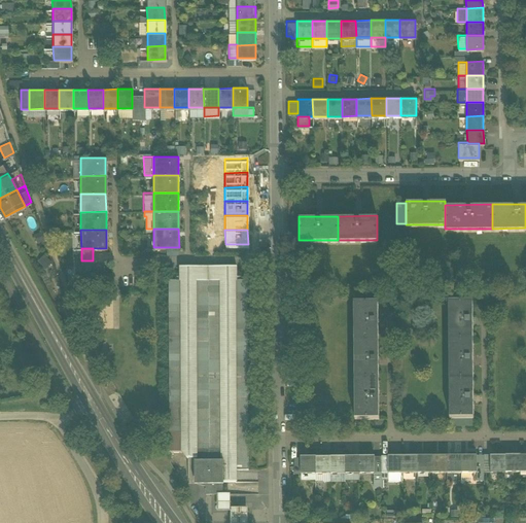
[(247,365),(247,278),(240,278),(240,274),(235,274),(235,264),(179,264),(179,274),(174,274),(174,278),(168,278),(169,449),(181,449),(186,455),(191,455),(196,455),(196,458),(222,458),(222,480),(235,479),(235,467),(248,466),(247,381),(250,381),(250,365),(247,365)]
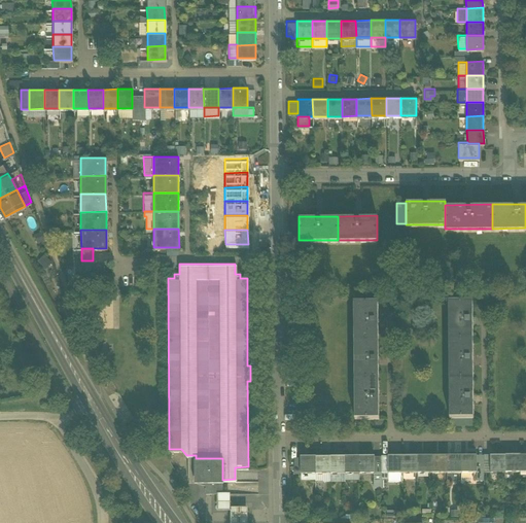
[(353,300),(353,339),(377,339),(377,300),(353,300)]
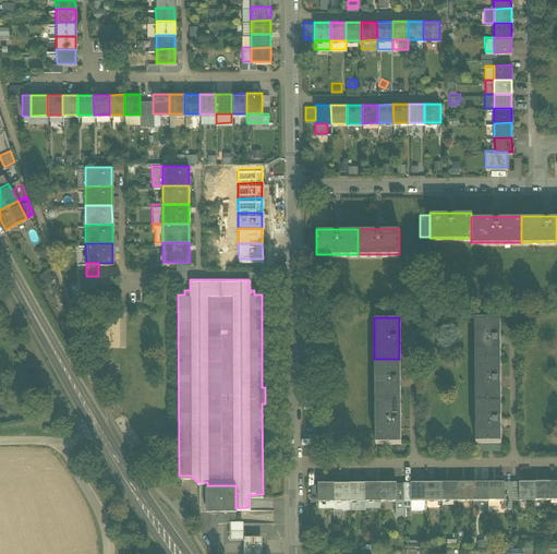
[(474,317),(474,359),(499,359),(499,317),(474,317)]
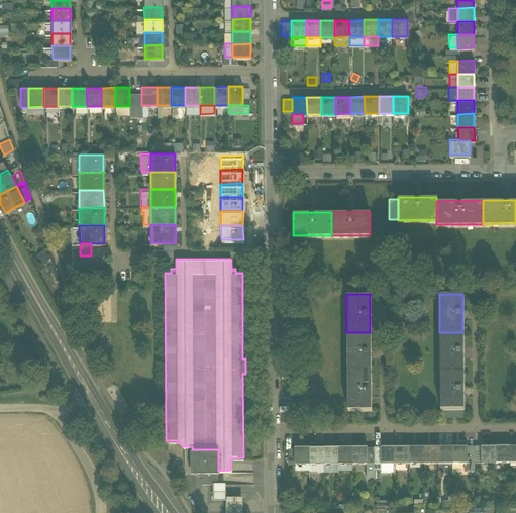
[(346,332),(346,371),(371,371),(370,332),(346,332)]
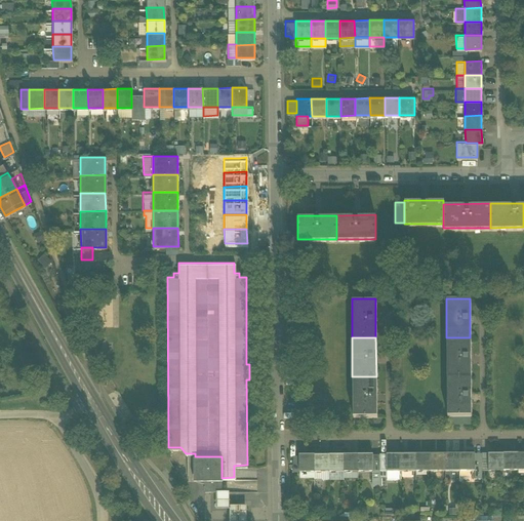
[(470,375),(470,337),(446,337),(446,375),(470,375)]
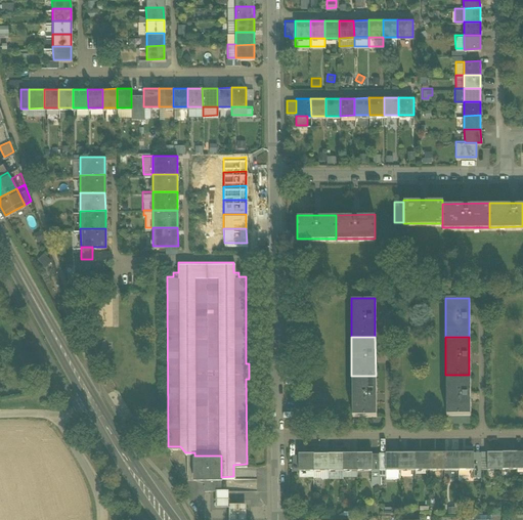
[(470,414),(469,375),(445,375),(446,414),(470,414)]
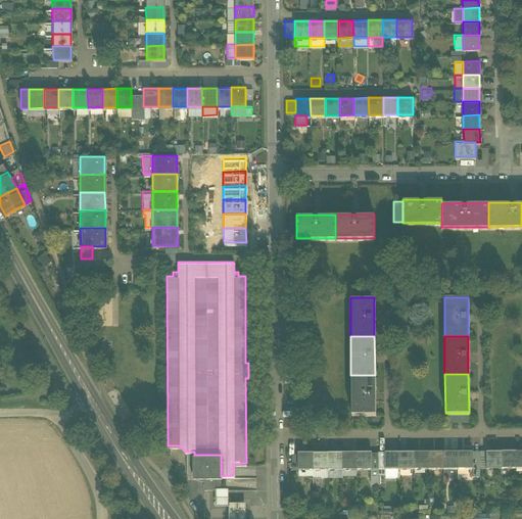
[(375,413),(375,375),(350,375),(351,414),(375,413)]
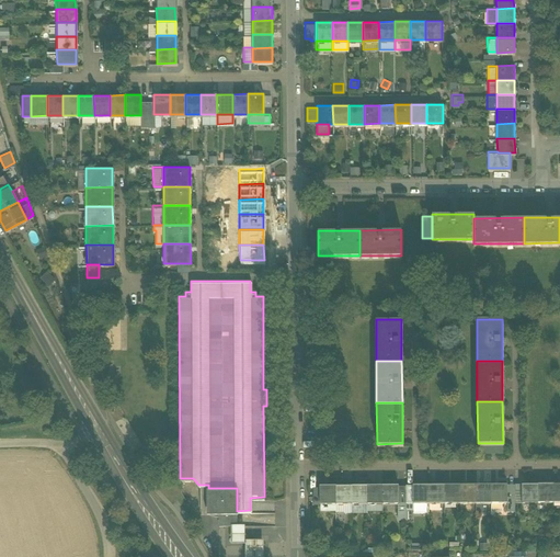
[(521,500),(537,500),(537,481),(521,481),(521,500)]
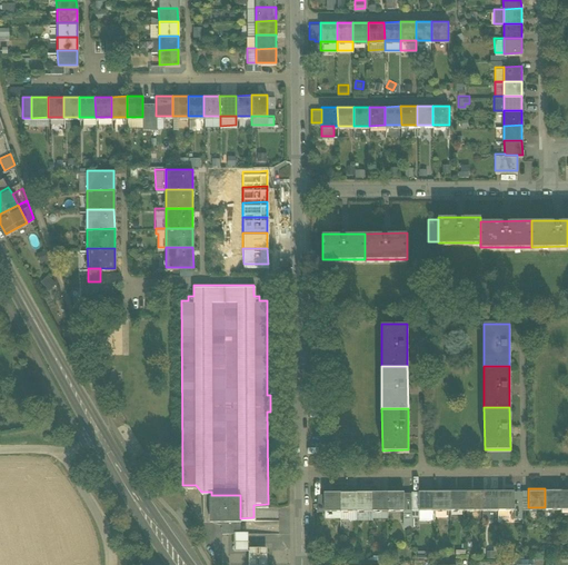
[(545,507),(560,507),(560,488),(545,488),(545,507)]
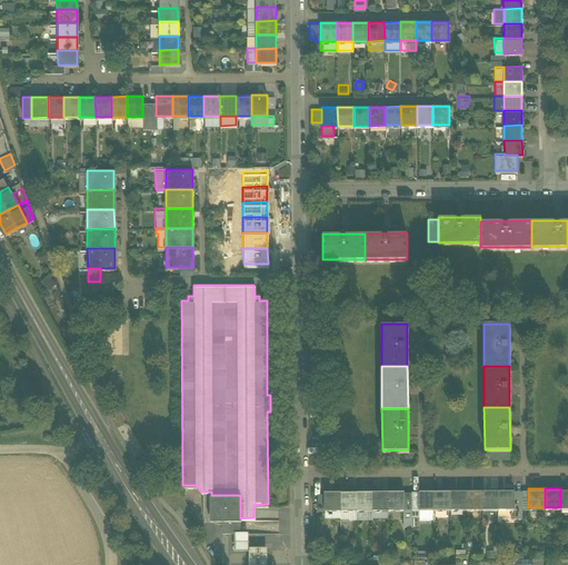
[(371,508),(387,508),(387,489),(371,491),(371,508)]
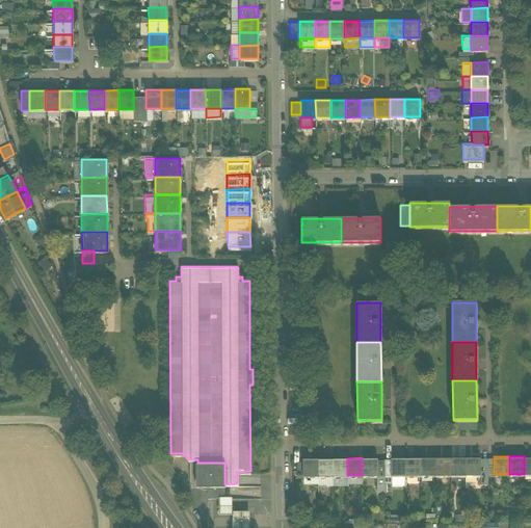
[(377,457),(362,457),(362,475),(377,475),(377,457)]
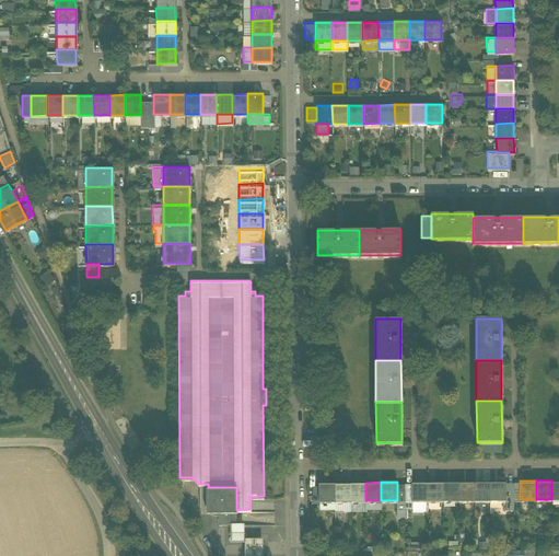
[(428,509),(428,500),(427,482),(411,482),(411,500),(411,507),(411,509),(428,509)]
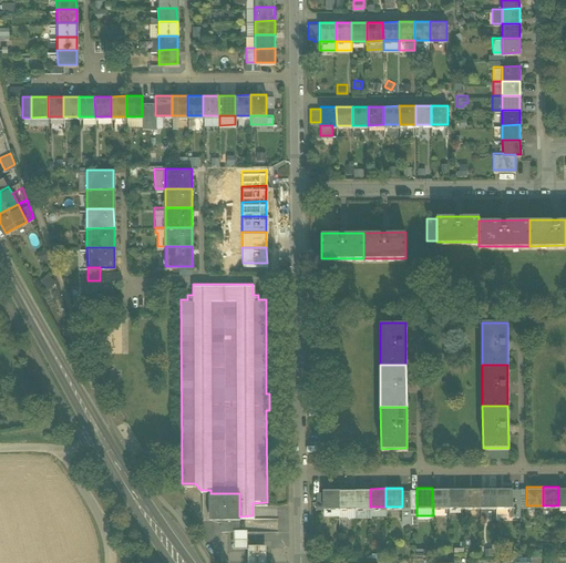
[(433,507),(449,507),(449,488),(432,488),(433,507)]
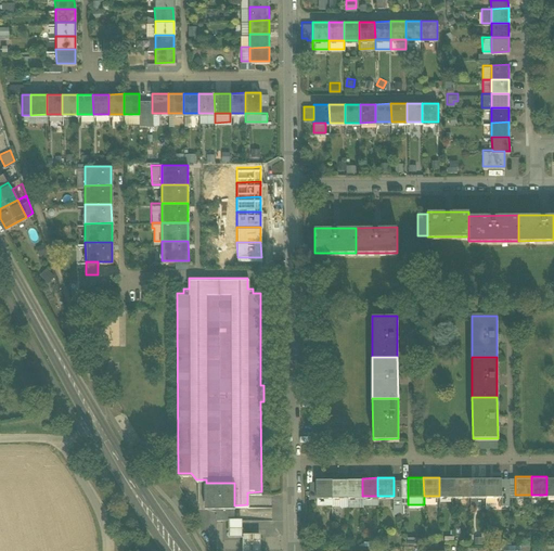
[(439,496),(454,496),(454,477),(439,477),(439,496)]
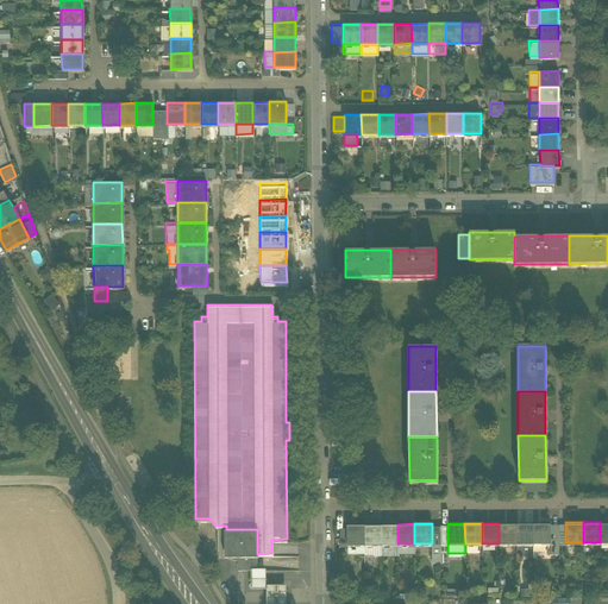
[(499,543),(515,543),(515,523),(499,523),(499,543)]
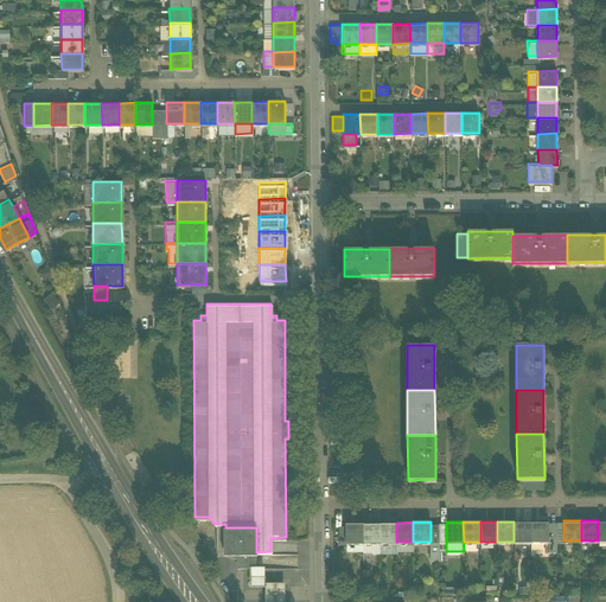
[(514,542),(531,542),(530,522),(514,522),(514,542)]
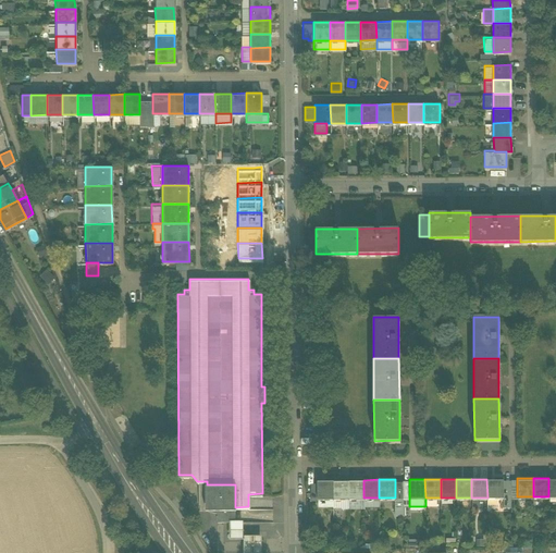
[(503,479),(486,479),(487,498),(503,496),(503,479)]
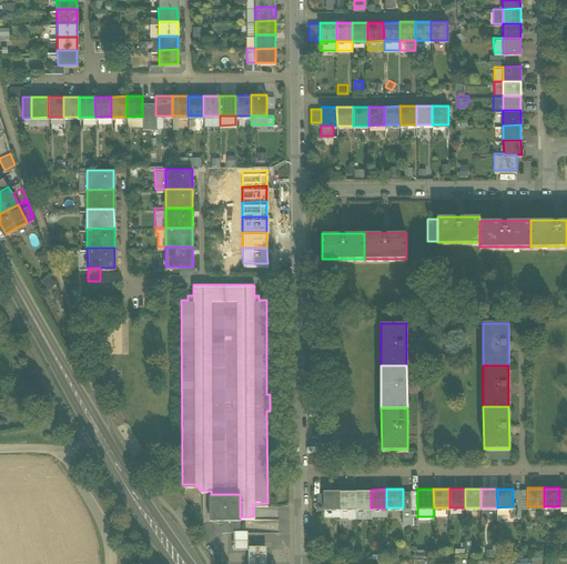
[(323,509),(340,509),(340,490),(323,490),(323,505),(323,509)]
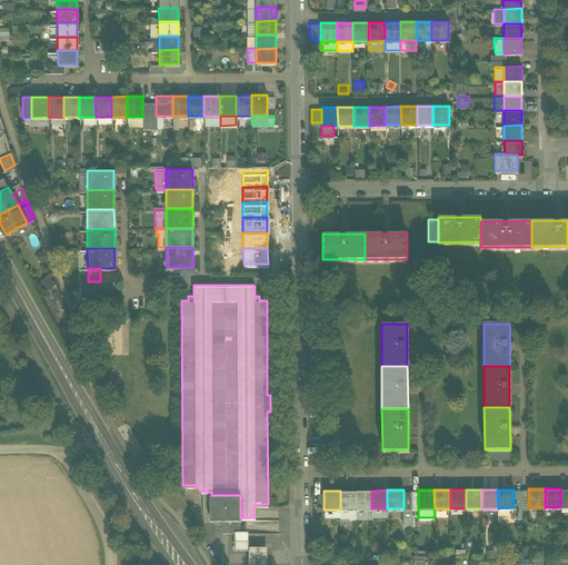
[(340,509),(356,508),(356,491),(340,491),(340,509)]
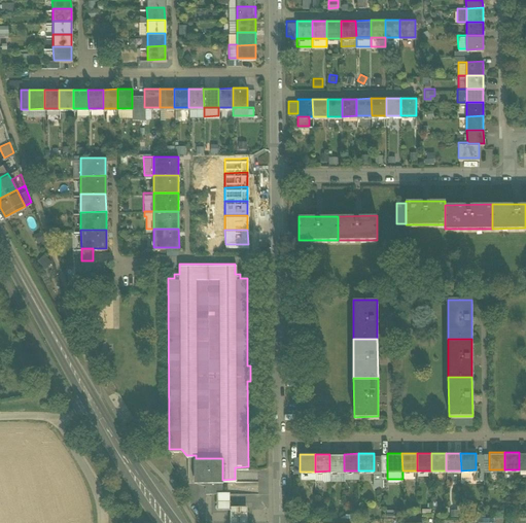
[(329,471),(344,471),(344,454),(329,454),(329,471)]
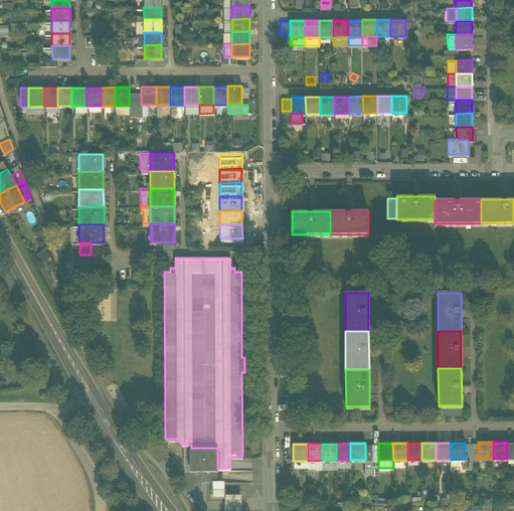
[(217,469),(217,448),(191,448),(190,448),(189,471),(203,471),(215,470),(217,470),(217,469)]
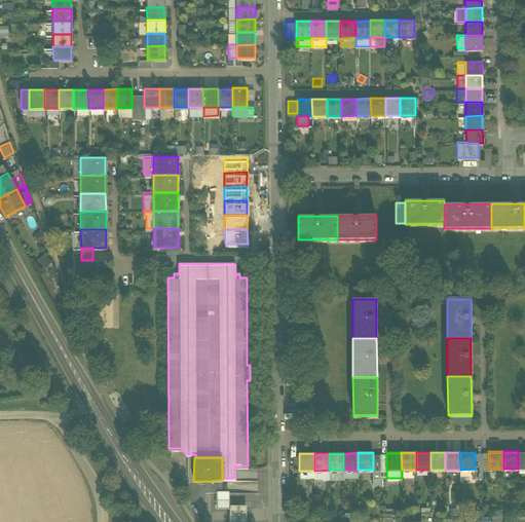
[(234,467),(234,478),(248,479),(248,473),(248,465),(234,467)]
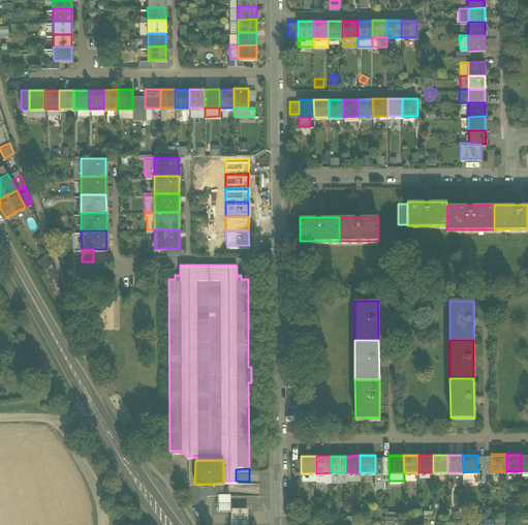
[(316,479),(316,482),(331,481),(331,472),(316,473),(316,479)]
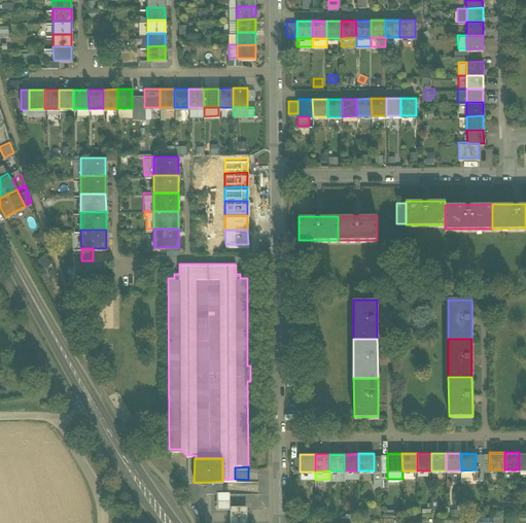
[(329,479),(344,479),(344,478),(344,471),(329,471),(329,479)]
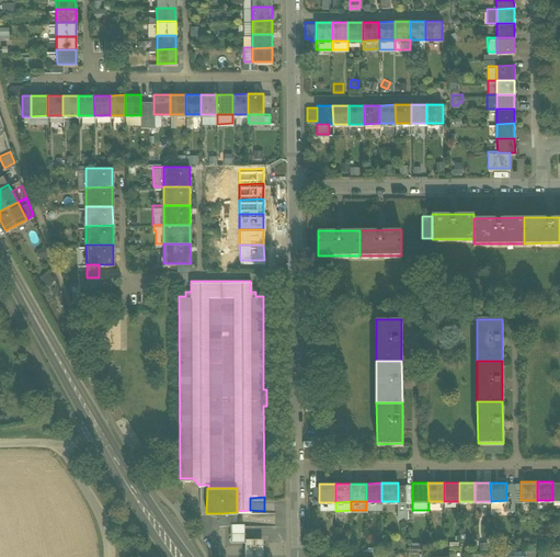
[(221,522),(230,522),(236,522),(235,516),(235,512),(221,513),(221,522)]
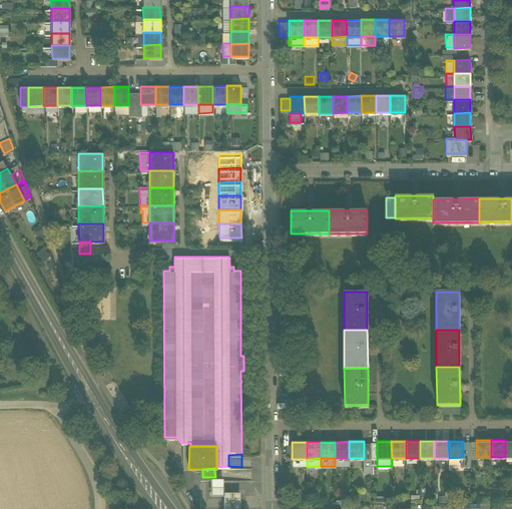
[(223,477),(215,477),(210,477),(210,494),(223,494),(223,507),(240,507),(240,491),(223,491),(223,477)]
